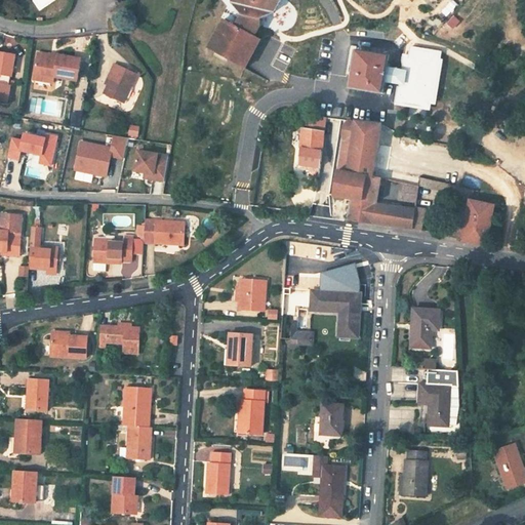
[(233,0),(234,5),(243,16),(237,28),(226,21),(221,29),(225,31),(212,52),(243,69),(258,39),(255,38),(261,28),(260,21),(274,14),(282,2),(281,0),(233,0)]
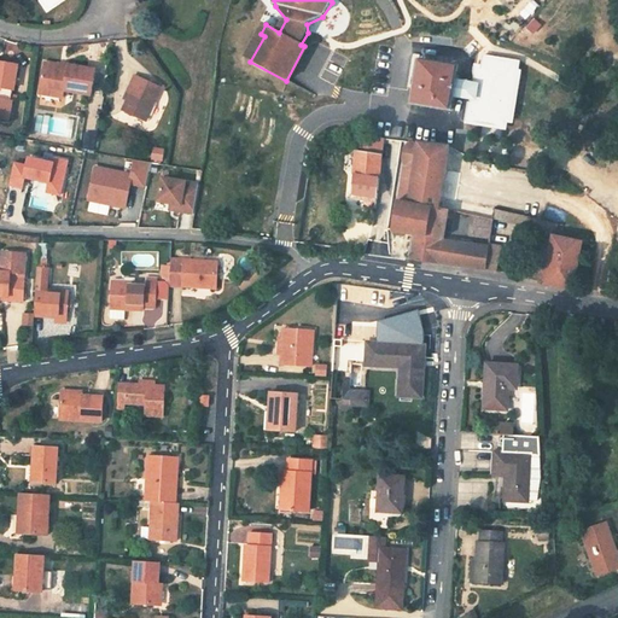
[(261,34),(246,59),(250,62),(264,36),(261,34)]
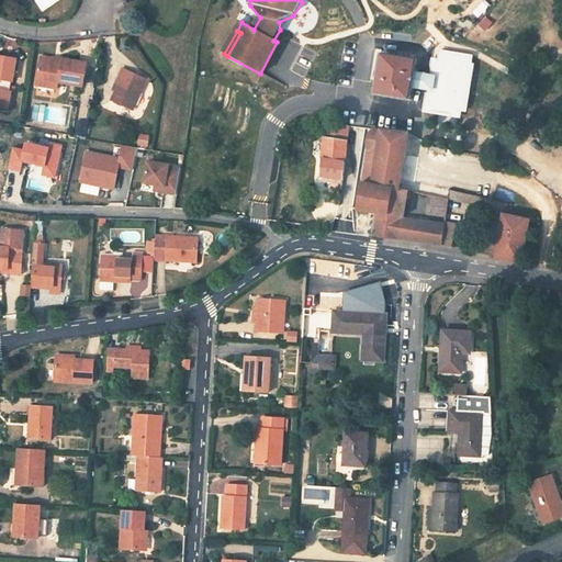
[(277,42),(260,74),(263,75),(280,44),(277,42)]
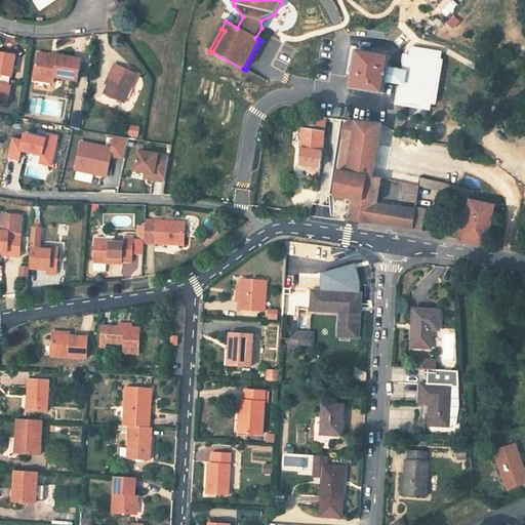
[(357,51),(351,88),(384,93),(390,56),(357,51)]
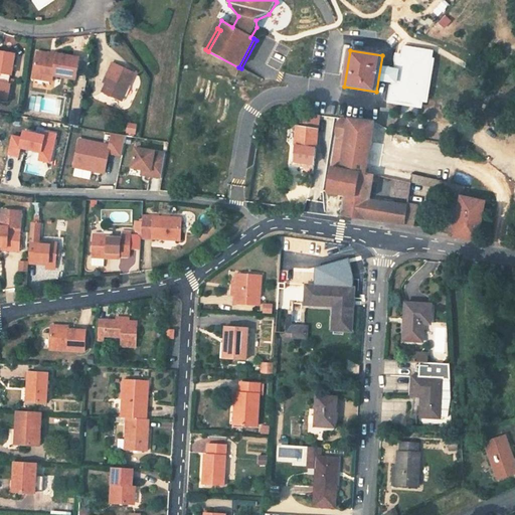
[(11,75),(15,54),(0,51),(0,99),(7,100),(10,86),(12,86),(13,79),(9,78),(10,75),(11,75)]
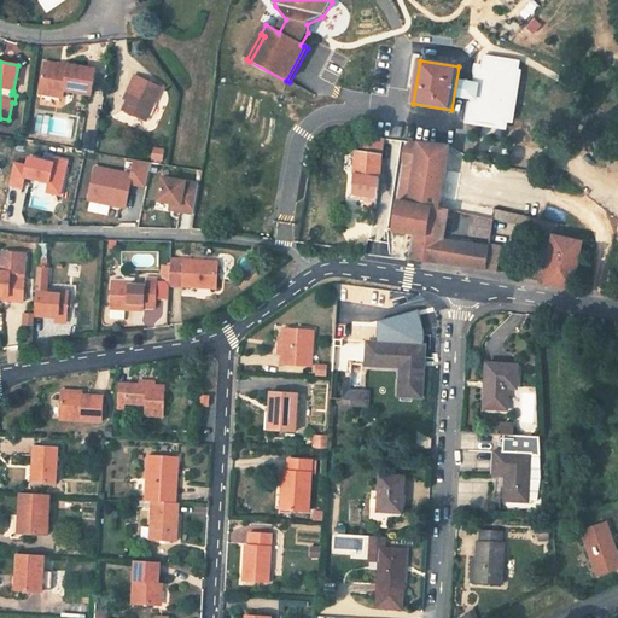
[(91,95),(95,70),(68,65),(68,66),(44,63),(39,94),(63,98),(64,91),(91,95)]
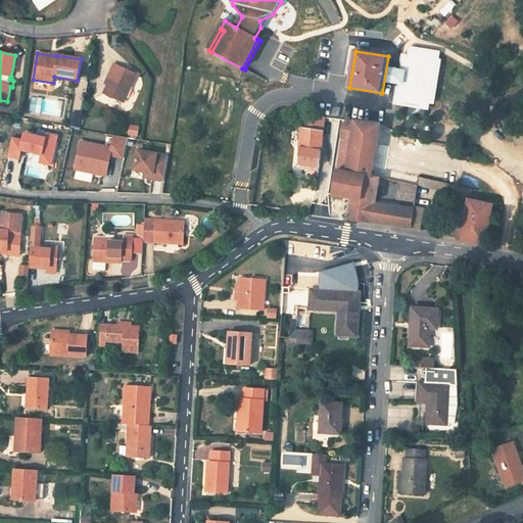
[(284,67),(289,70),(297,56),(292,53),(284,67)]
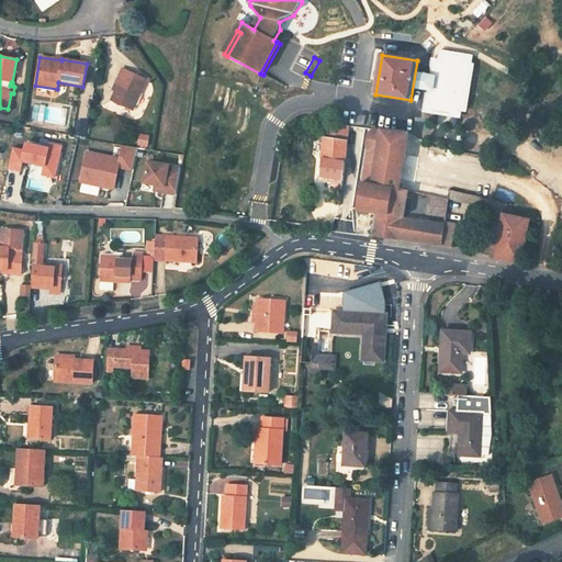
[(122,69),(117,78),(121,79),(115,92),(111,101),(122,105),(131,110),(133,110),(146,80),(131,74),(122,69)]
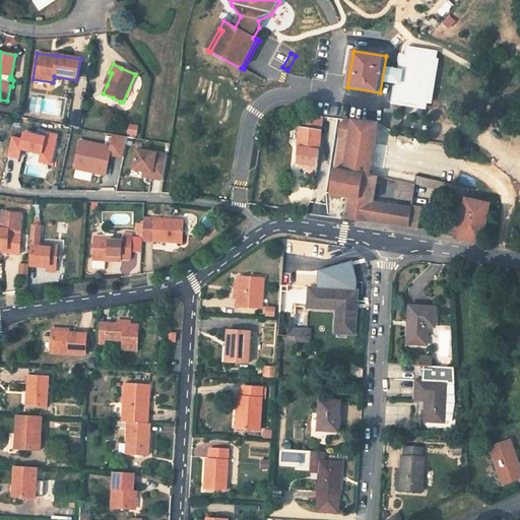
[(71,112),(69,124),(79,126),(81,113),(71,112)]
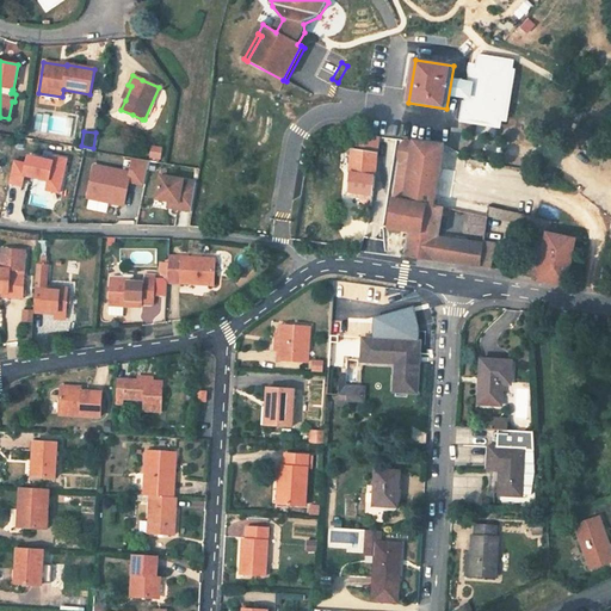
[(394,199),(406,201),(415,143),(402,141),(394,199)]
